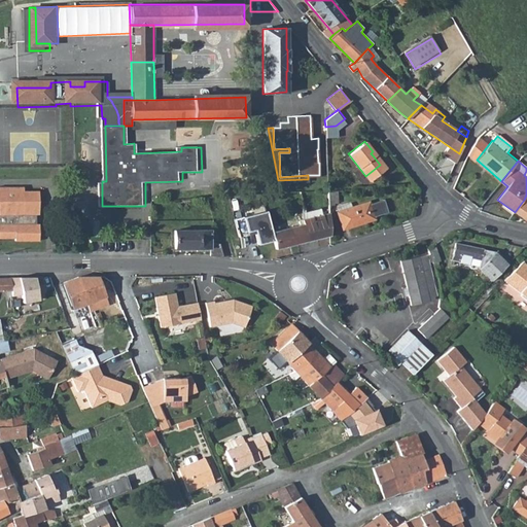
[(383,169),(380,165),(365,176),(369,180),(383,169)]
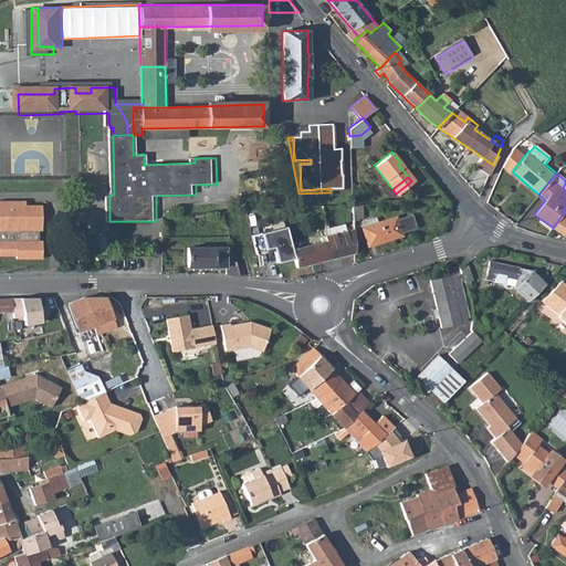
[(0,255),(16,255),(16,259),(40,258),(40,240),(38,240),(38,230),(40,230),(39,205),(22,205),(22,201),(0,200),(0,255)]
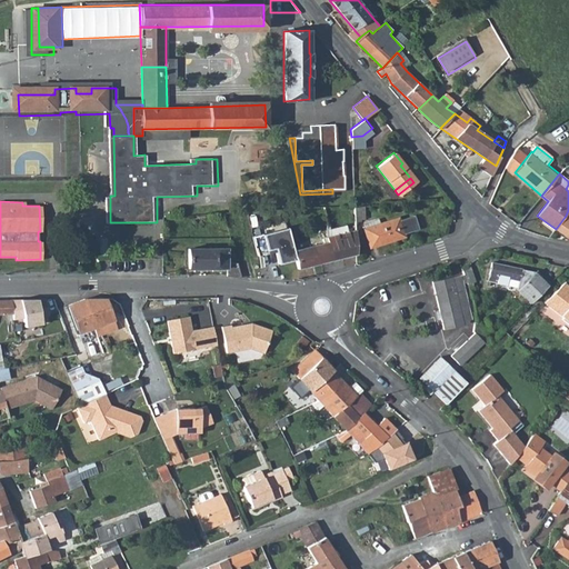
[(355,218),(366,218),(365,205),(353,206),(355,218)]
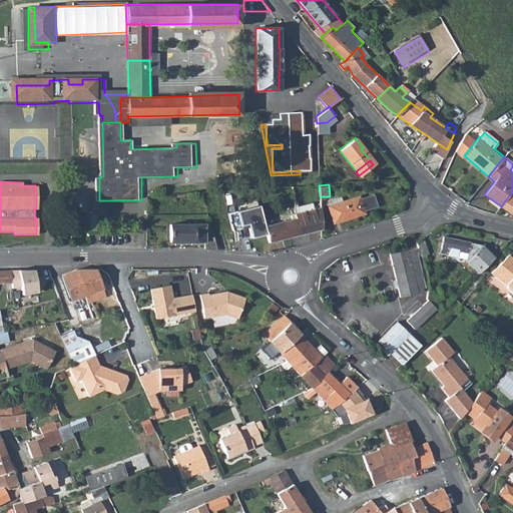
[(512,189),(510,194),(501,206),(512,213),(512,189)]
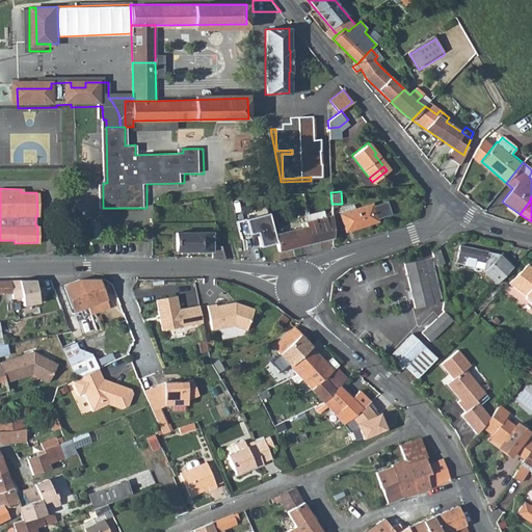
[(340,213),(345,231),(377,220),(376,218),(390,213),(386,201),(372,205),(371,203),(355,208),(354,204),(340,209),(341,213),(340,213)]
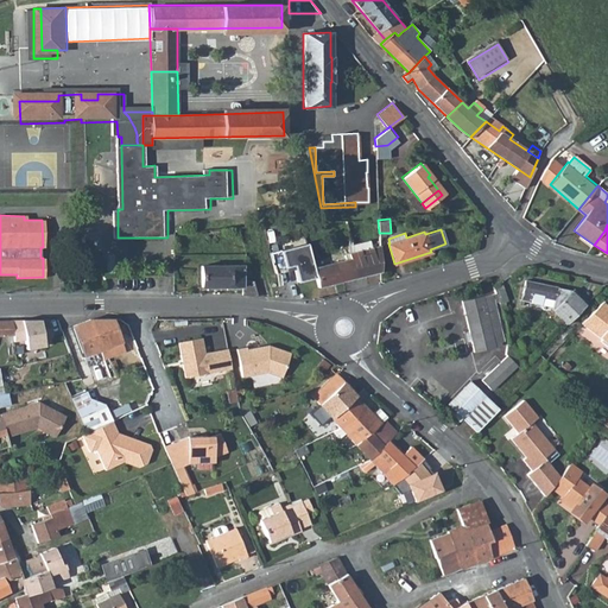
[(191,254),(191,244),(200,244),(200,236),(183,235),(182,253),(191,254)]
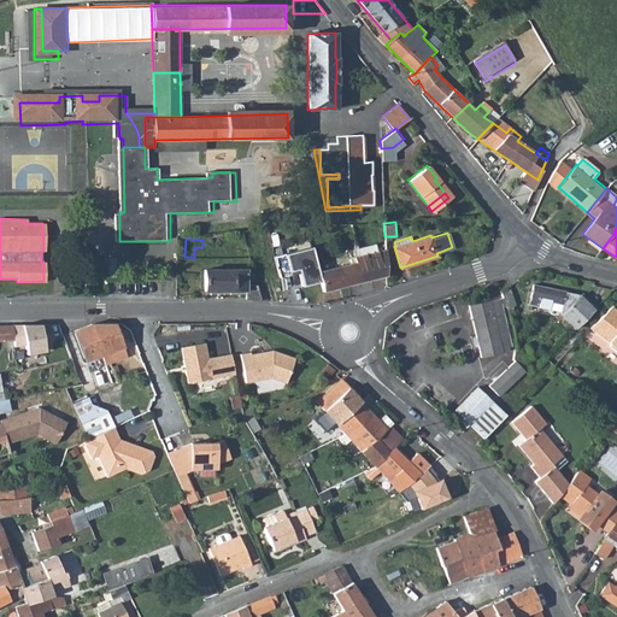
[(385,248),(377,251),(375,242),(353,248),(354,257),(350,258),(351,262),(317,270),(311,246),(272,256),(277,274),(297,269),(298,271),(301,286),(319,281),(323,291),(386,274),(385,248)]
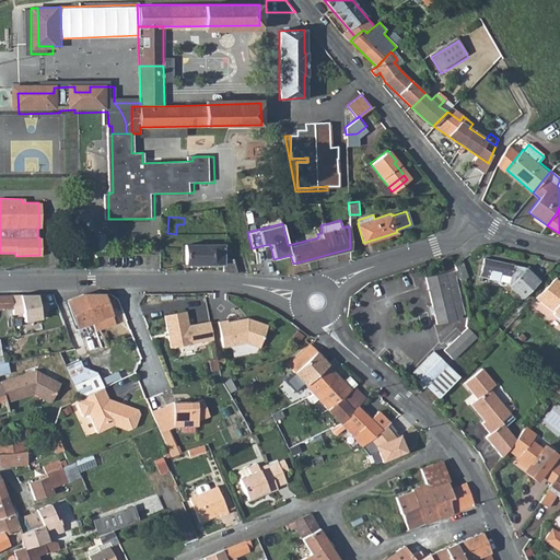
[(228,245),(185,245),(185,264),(223,265),(223,271),(236,271),(233,265),(231,257),(228,245)]
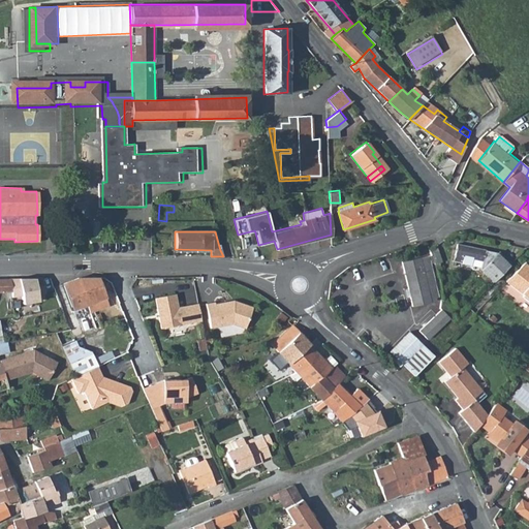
[(70,247),(70,238),(62,238),(62,247),(70,247)]
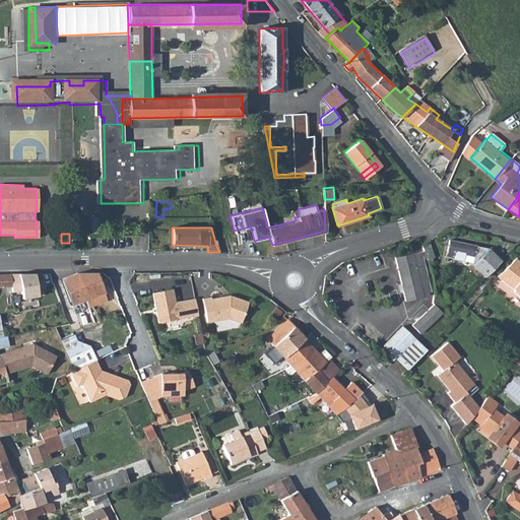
[(489,248),(476,246),(450,241),(447,257),(463,260),(464,254),(467,255),(474,256),(472,264),(485,276),(502,260),(489,248)]
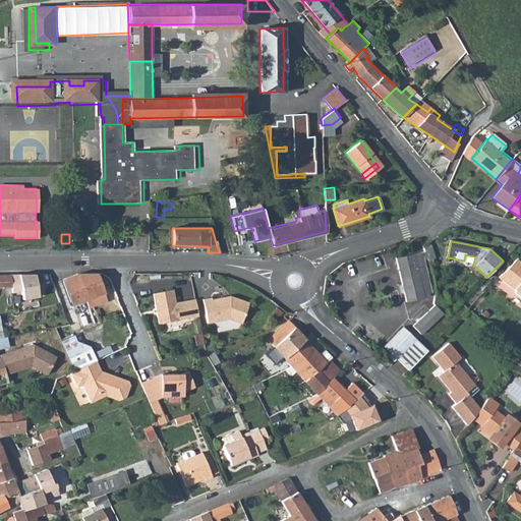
[(435,257),(430,244),(423,246),(423,248),(427,259),(427,261),(435,257)]
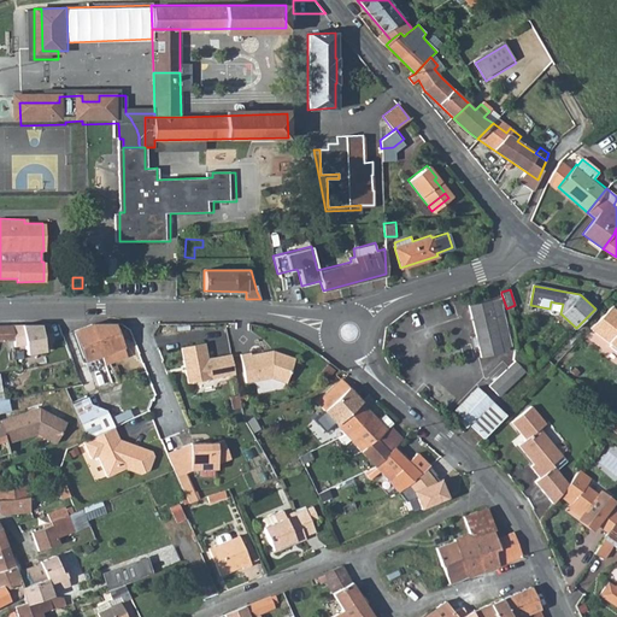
[(481,357),(503,350),(491,313),(503,309),(506,307),(501,294),(465,306),(481,357)]
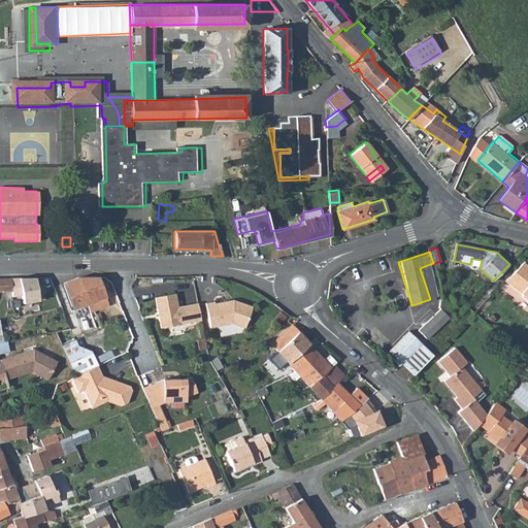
[(527,263),(525,261),(505,281),(524,295),(523,297),(527,300),(527,263)]
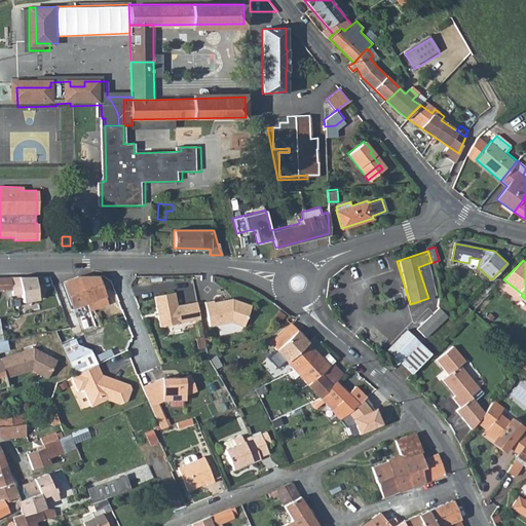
[(428,298),(438,295),(428,263),(418,267),(428,298)]
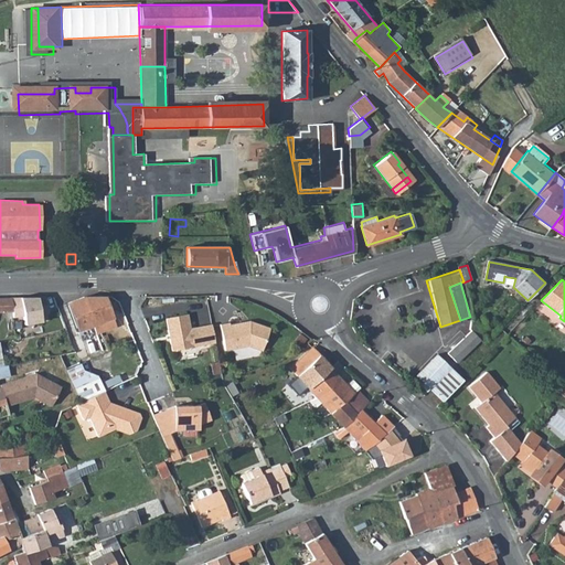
[(34,294),(17,295),(22,323),(40,320),(39,313),(46,312),(44,296),(35,296),(34,294)]
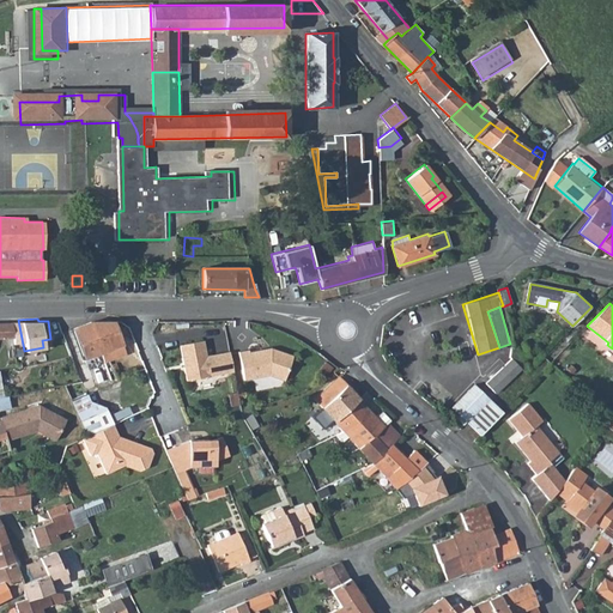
[(92,321),(72,329),(84,359),(85,358),(103,352),(92,321)]
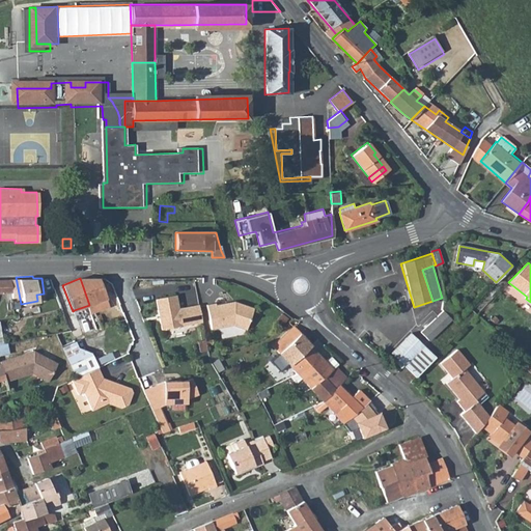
[(80,278),(89,305),(74,310),(83,333),(96,327),(92,313),(112,306),(109,298),(106,299),(99,278),(80,278)]
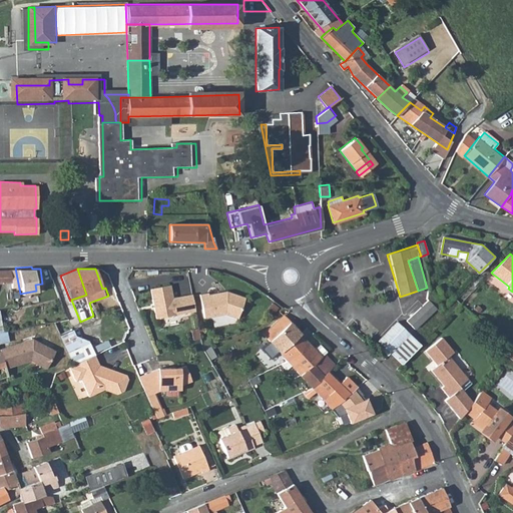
[(11,270),(0,270),(0,283),(12,284),(11,270)]
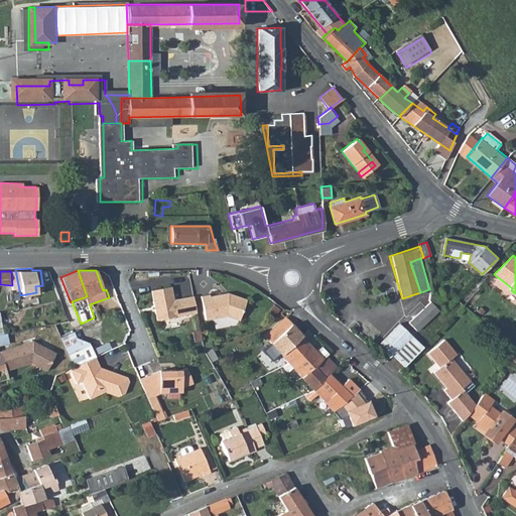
[(171,286),(151,290),(157,320),(197,312),(192,296),(173,299),(171,286)]
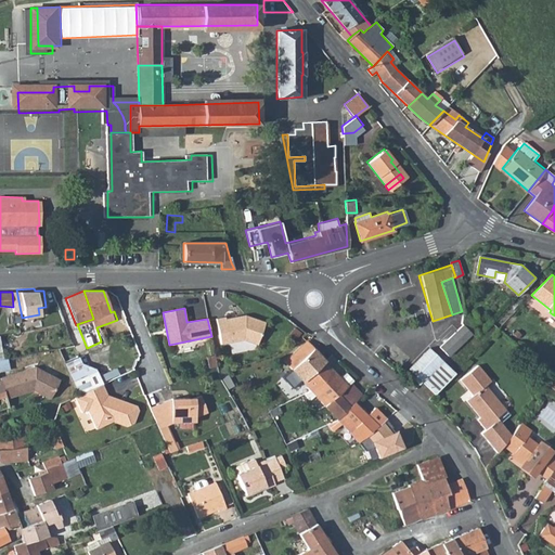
[(216,318),(220,344),(243,339),(257,345),(265,322),(245,314),(226,319),(224,317),(216,318)]
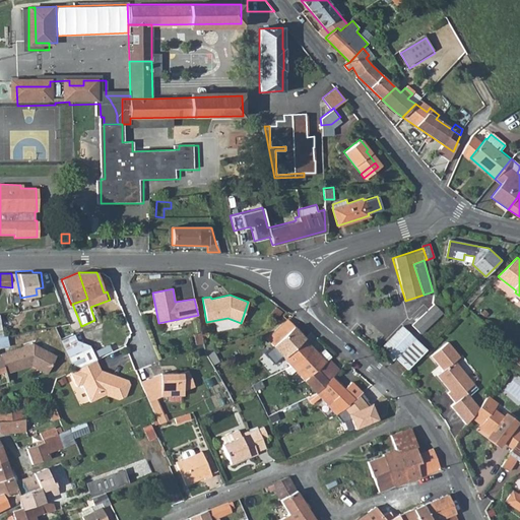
[(433,304),(442,313),(444,314),(448,310),(434,296),(432,303),(433,304)]
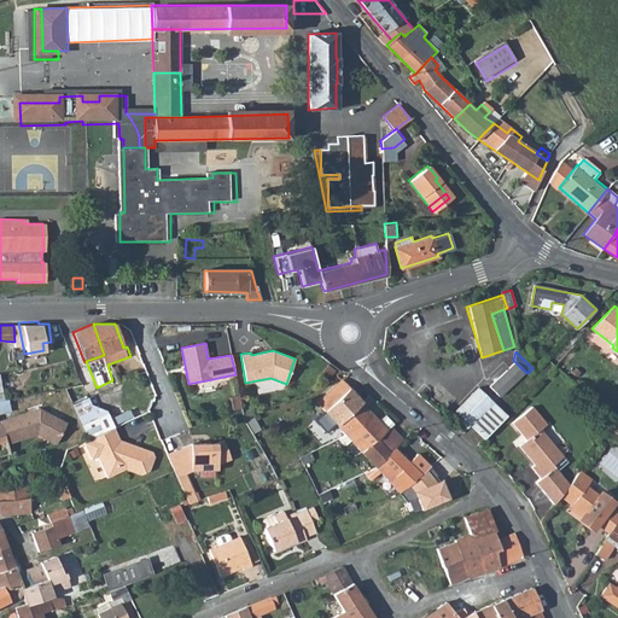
[(514,361),(489,388),(500,397),(525,372),(514,361)]
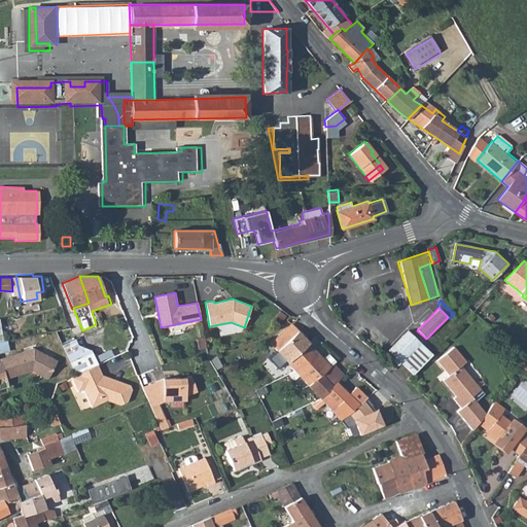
[(291,324),(271,344),(294,371),(307,360),(300,352),(309,343),(291,324)]
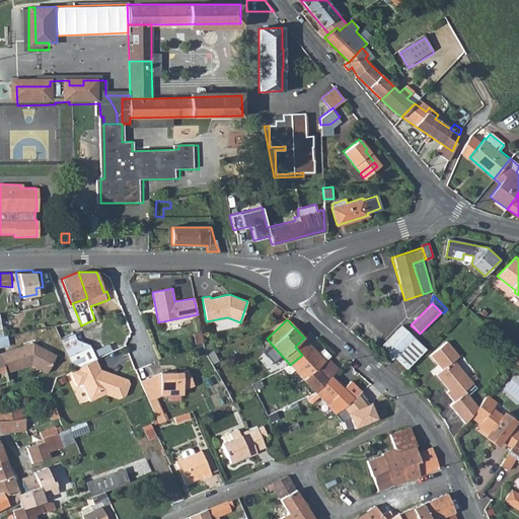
[(400,326),(398,325),(379,345),(381,347),(400,326)]
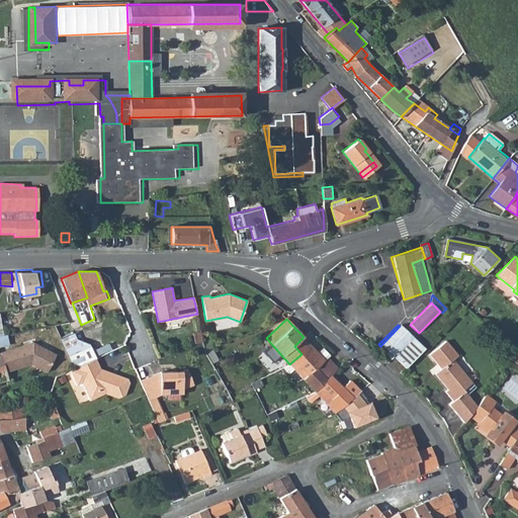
[(417,344),(400,326),(380,346),(398,363),(417,344)]
